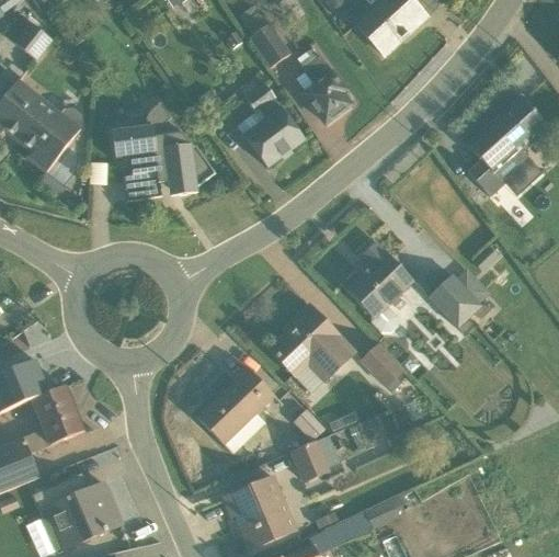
[(277,0),(284,9),(297,0),(277,0)]
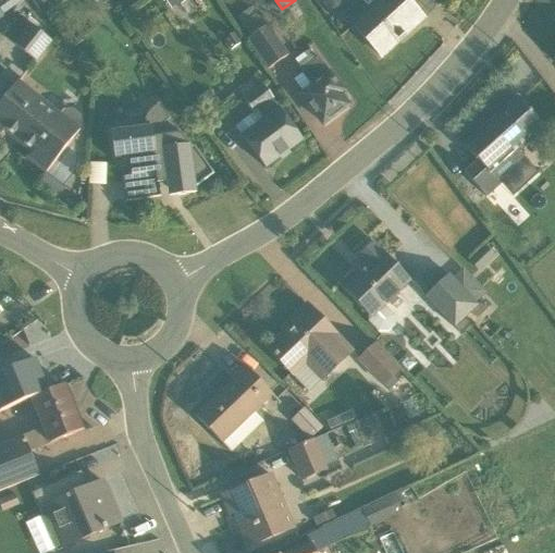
[(382,57),(427,16),(411,0),(355,0),(342,12),(382,57)]
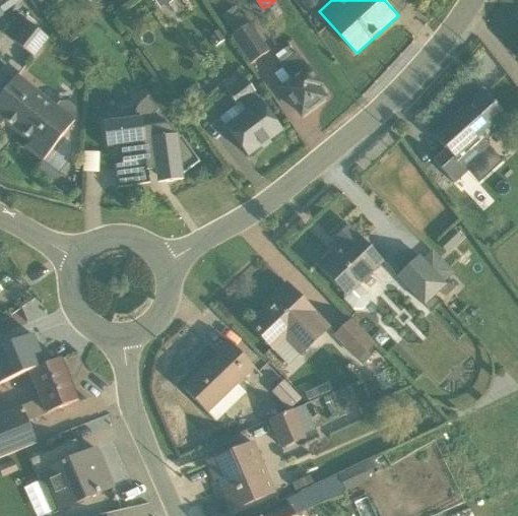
[(36,53),(52,37),(23,9),(7,26),(36,53)]
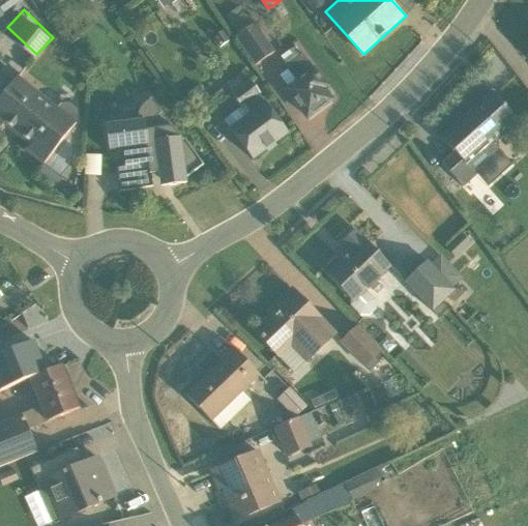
[(238,33),(236,34),(256,64),(275,51),(256,21),(253,23),(244,11),(231,21),(238,33)]
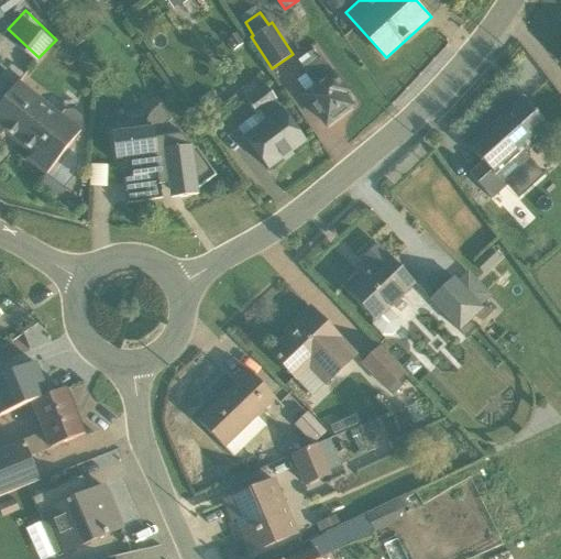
[(348,90),(316,47),(298,59),(307,72),(298,78),(307,90),(304,92),(327,123),(353,105),(344,92),(348,90)]
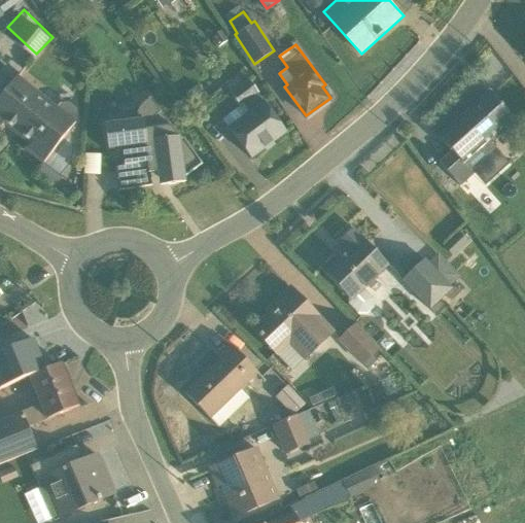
[(45,163),(78,119),(19,74),(0,98),(0,123),(2,125),(4,123),(29,141),(25,147),(45,163)]
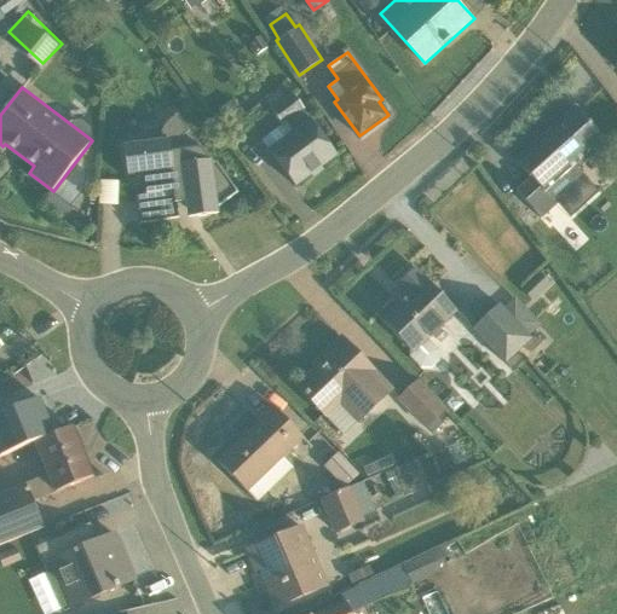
[(305,106),(294,92),(272,108),(283,123),(261,138),(295,183),(336,152),(304,108),(305,106)]
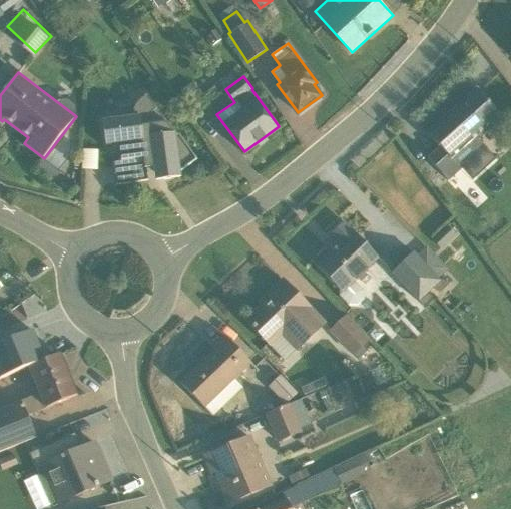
[(207,102),(191,82),(180,90),(196,111),(207,102)]
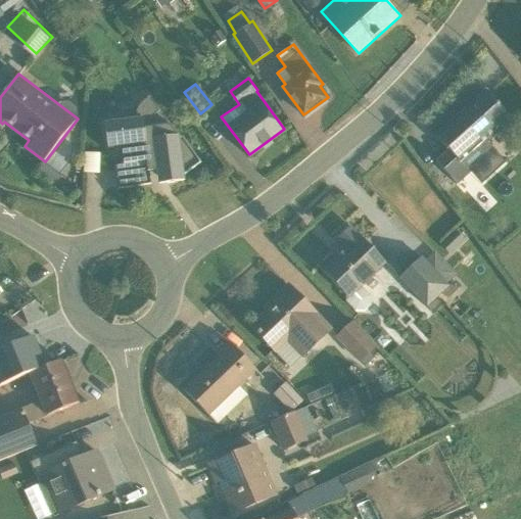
[(511,118),(485,90),(435,134),(448,148),(436,159),(457,182),(494,149),(486,140),(511,118)]
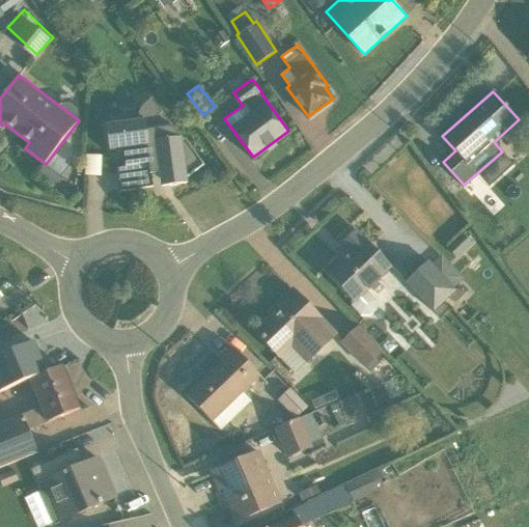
[(138,120),(107,125),(109,149),(123,147),(127,164),(117,166),(120,189),(154,186),(151,173),(161,171),(171,184),(176,183),(204,163),(187,139),(183,137),(152,99),(142,105),(137,112),(138,120)]
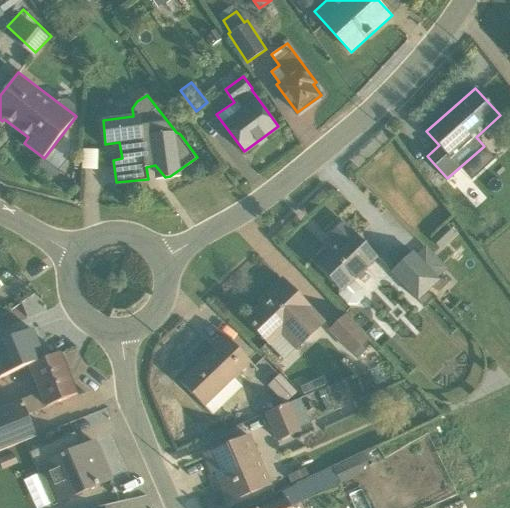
[(99,148),(83,148),(82,167),(98,168),(99,148)]
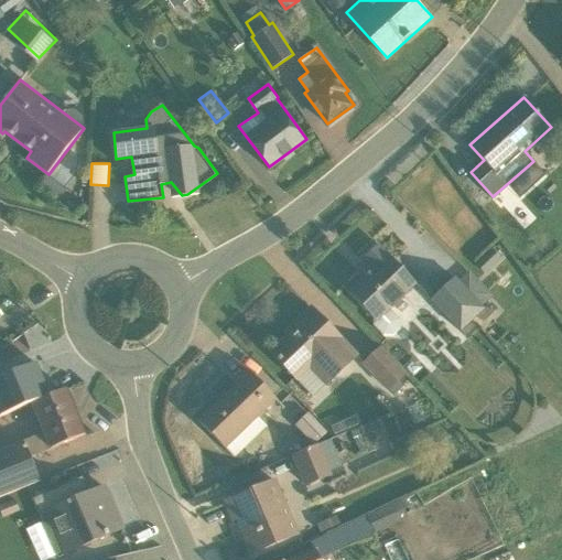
[(66,187),(49,174),(41,184),(58,198),(66,187)]
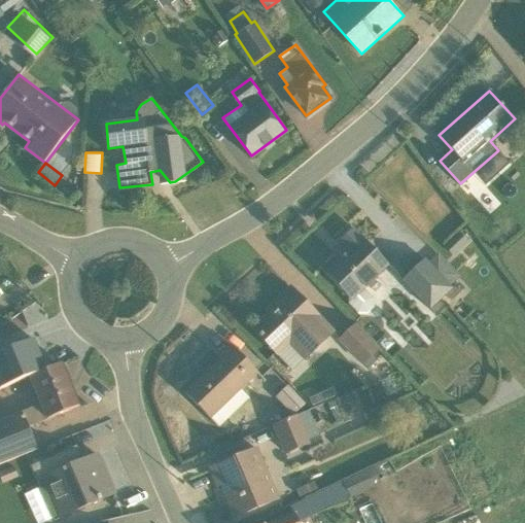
[(365,287),(390,264),(354,227),(339,242),(347,250),(325,271),(349,297),(349,301),(358,311),(368,312),(374,306),(374,297),(365,287)]
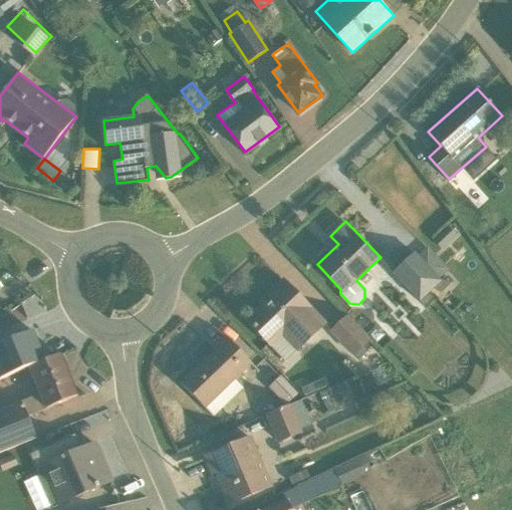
[(457,233),(449,225),(433,239),(442,248),(457,233)]
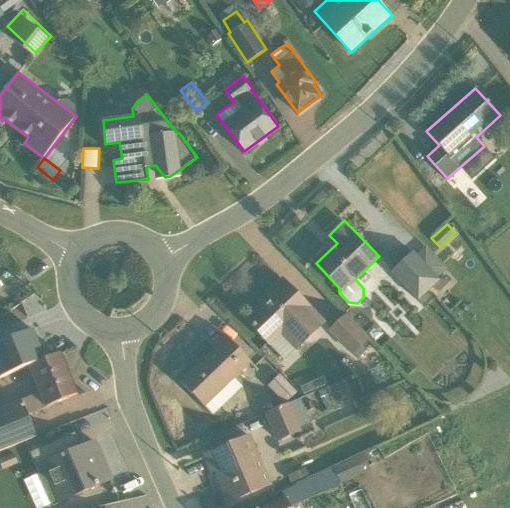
[(416,253),(413,249),(390,271),(418,300),(434,285),(440,291),(448,283),(441,275),(439,277),(438,275),(447,266),(426,244),(416,253)]
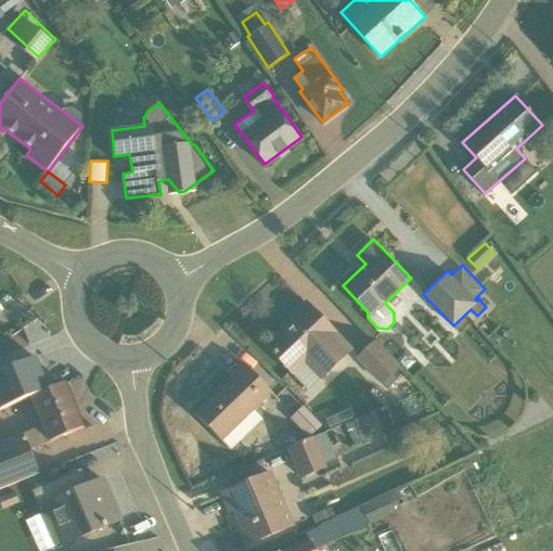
[(352,349),(307,302),(294,314),(297,317),(267,345),(307,387),(319,376),(321,379),(352,349)]
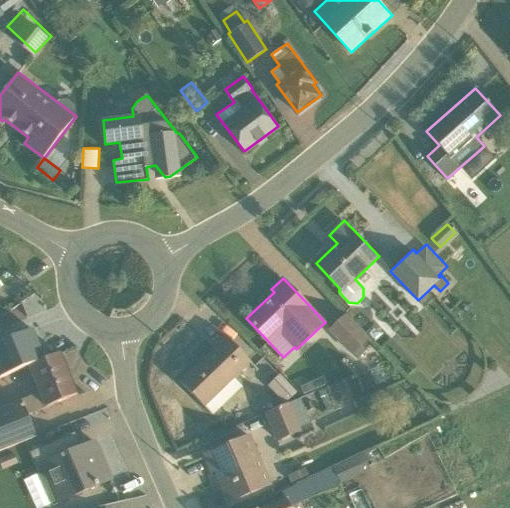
[(369,338),(345,314),(329,329),(352,354),(353,353),(358,358),(368,349),(363,344),(369,338)]
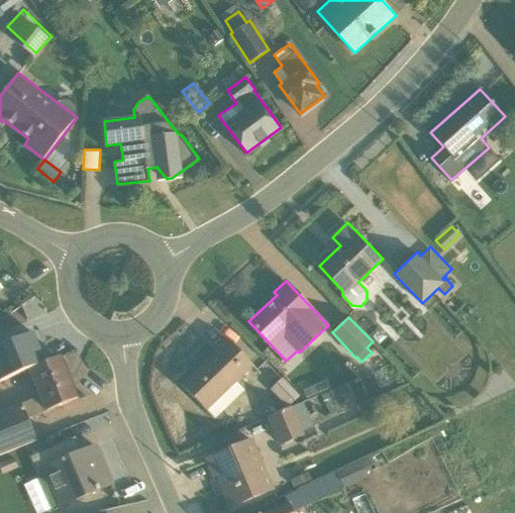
[(388,335),(379,326),(370,335),(379,344),(388,335)]
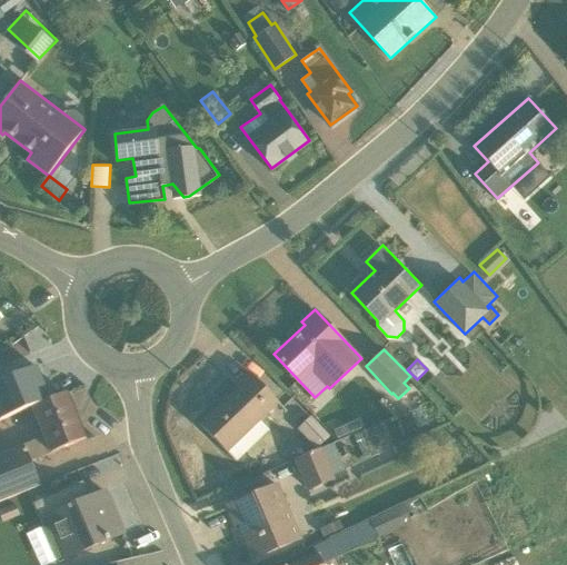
[(0,380),(0,419),(32,406),(50,398),(36,365),(0,380)]
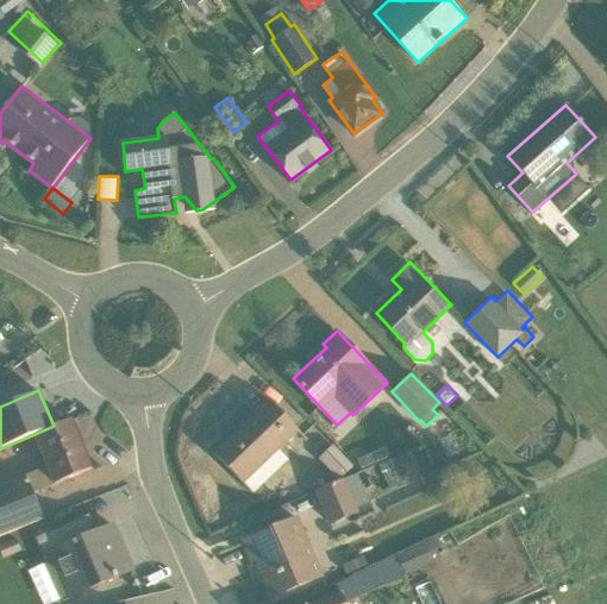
[(300,429),(268,397),(254,410),(256,414),(214,453),(251,490),(287,457),(280,450),(300,429)]
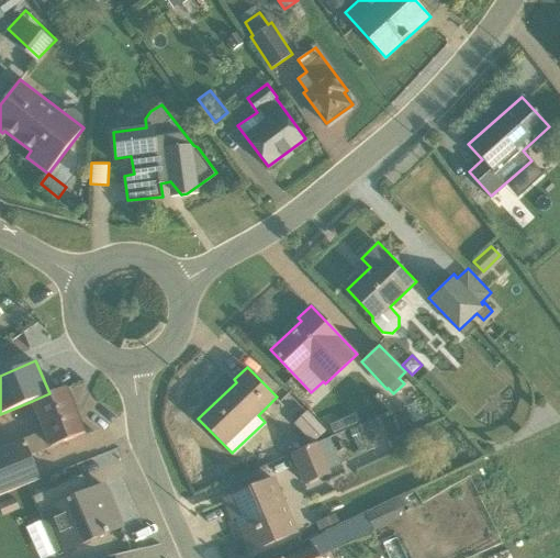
[(85,433),(67,388),(49,393),(32,401),(44,431),(26,438),(7,446),(0,447),(0,492),(42,477),(33,454),(57,444),(85,433)]
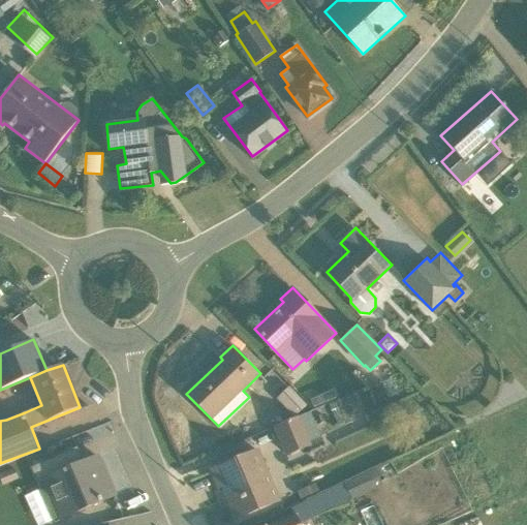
[(306,402),(289,385),(277,397),(293,414),(306,402)]
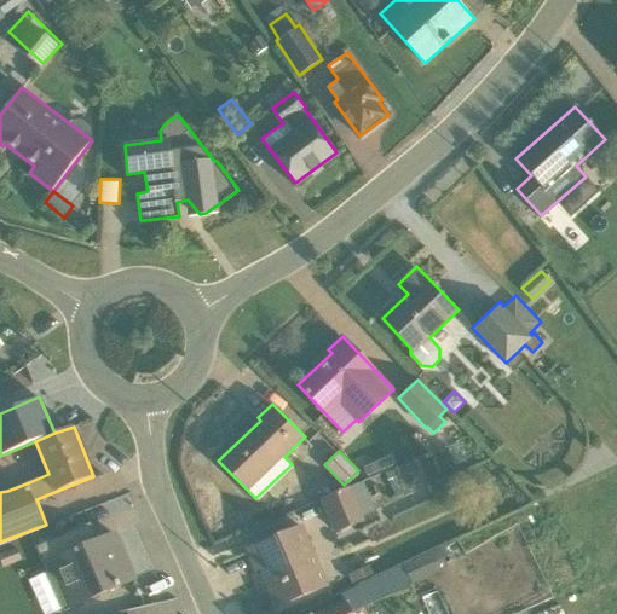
[(363,480),(321,498),(335,533),(363,521),(364,523),(379,517),(363,480)]
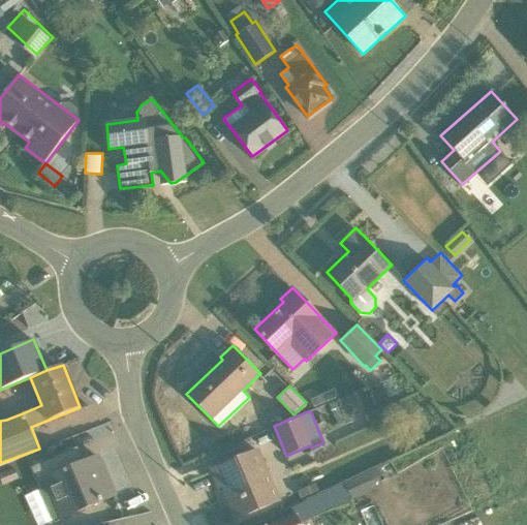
[(116,495),(98,456),(84,462),(78,446),(31,466),(55,521),(116,495)]
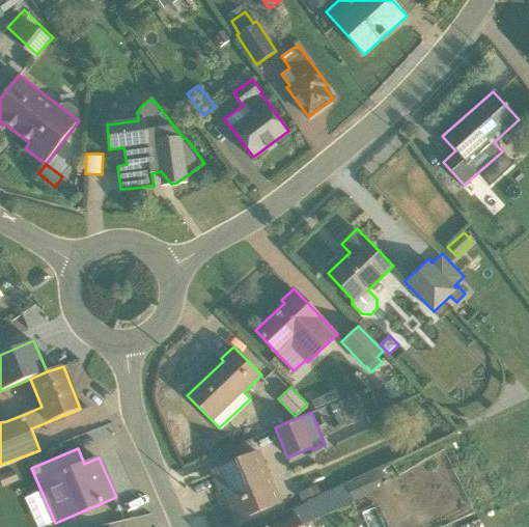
[(283,501),(261,450),(213,470),(220,488),(223,487),(238,521),(283,501)]
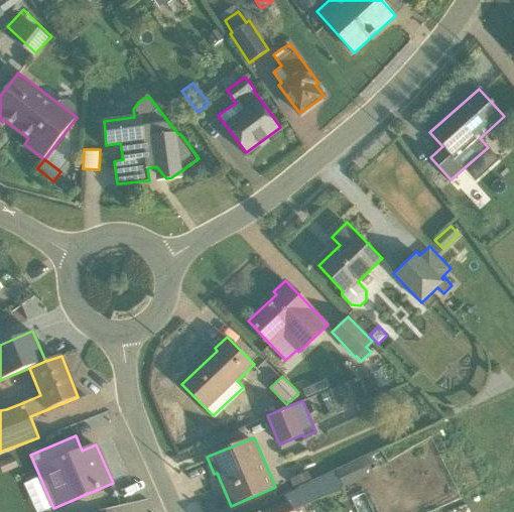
[(288,488),(295,505),(379,470),(371,453),(288,488)]
